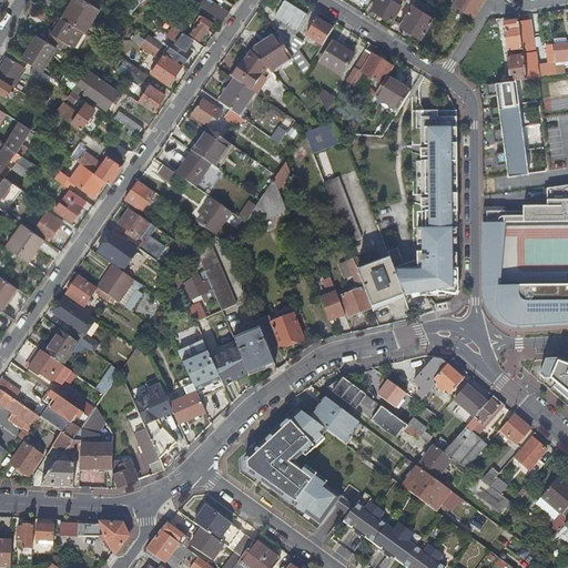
[(87,34),(101,11),(83,0),(74,0),(62,19),(83,32),(87,34)]
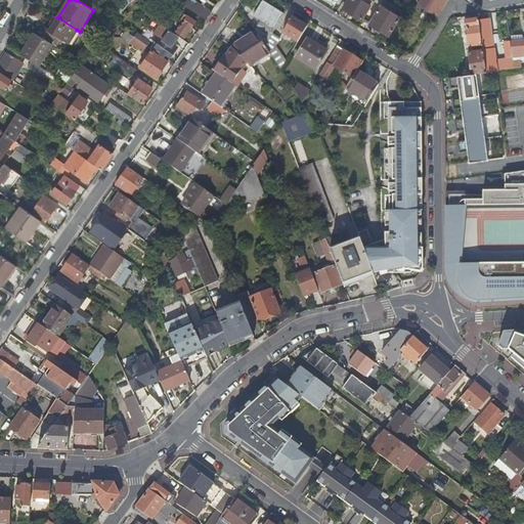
[(119,8),(123,11),(130,3),(126,0),(119,8)]
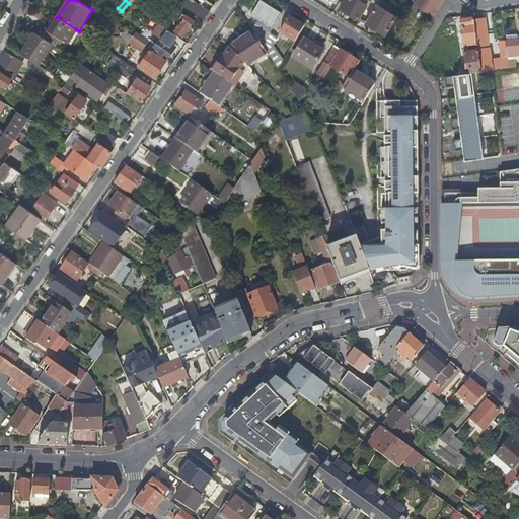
[(175,0),(173,3),(193,17),(202,23),(208,15),(184,0),(175,0)]
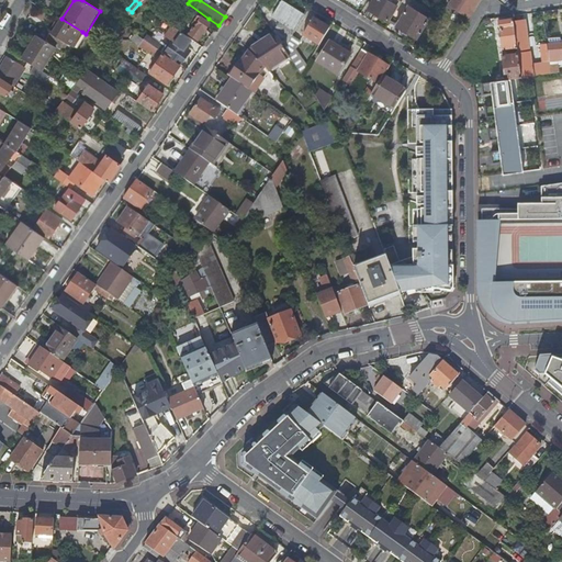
[(397,8),(385,0),(374,0),(369,10),(389,22),(397,8)]
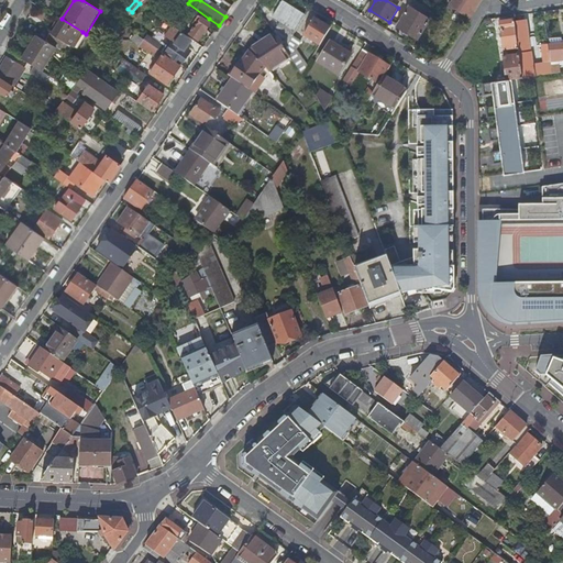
[(452,0),(449,6),(470,19),(481,0),(452,0)]
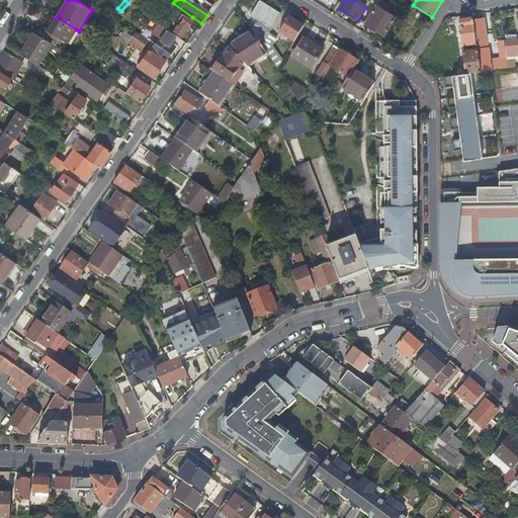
[(190,19),(192,17),(173,3),(168,11),(181,21),(174,31),(183,36),(187,31),(189,32),(191,28),(189,27),(193,21),(190,19)]
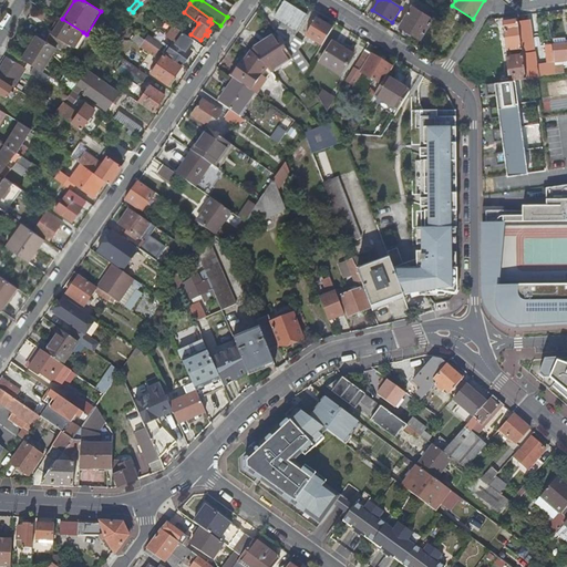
[(281,6),(271,22),(284,30),(277,37),(278,37),(287,51),(295,38),(298,33),(301,27),(307,19),(282,3),(281,6)]
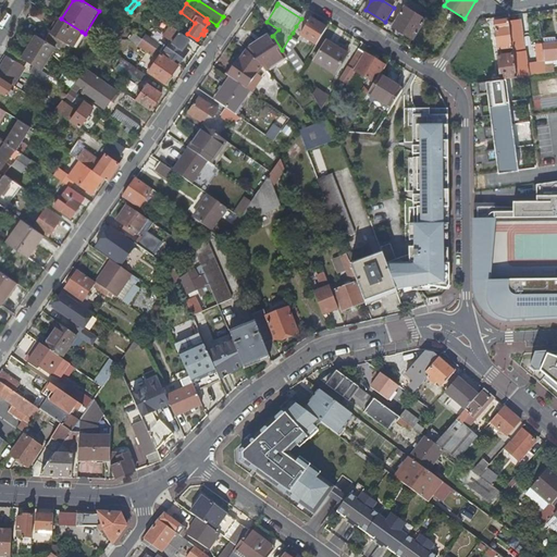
[(413,39),(426,19),(406,5),(401,12),(393,26),(413,39)]
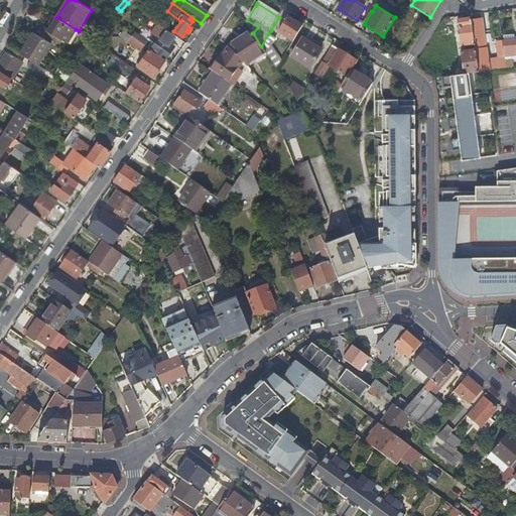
[(364,24),(372,11),(366,7),(358,20),(364,24)]
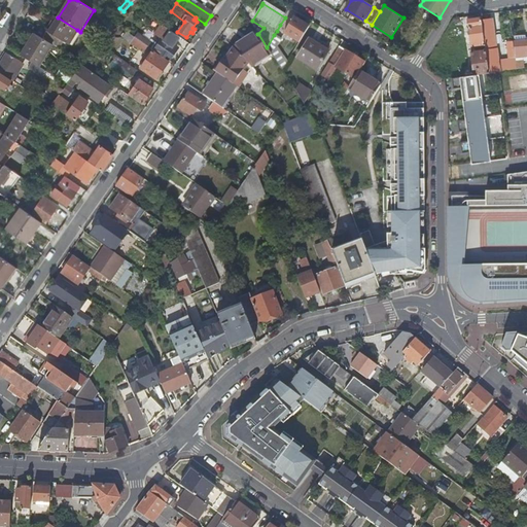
[(68,45),(77,30),(58,18),(56,16),(46,32),(39,27),(35,34),(53,45),(59,48),(63,42),(68,45)]
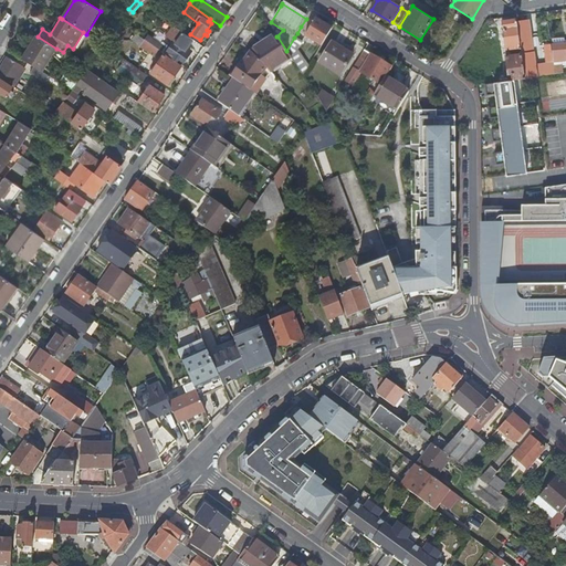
[(506,51),(521,49),(517,22),(516,19),(503,21),(506,51)]
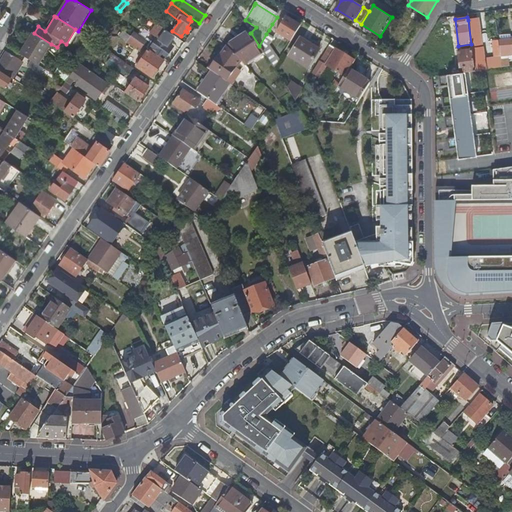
[(285,37),(291,41),(300,27),(285,18),(276,33),(284,38),(285,37)]
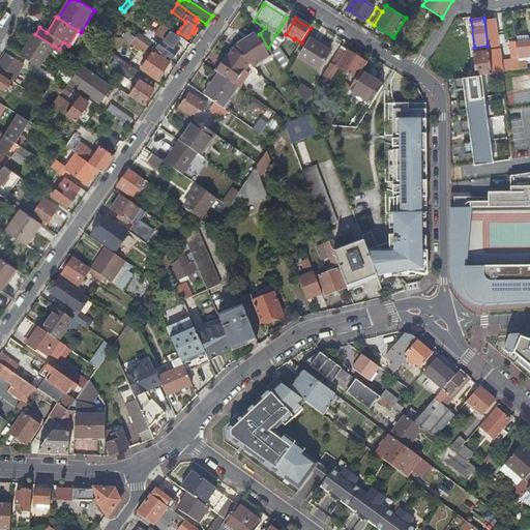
[(495,20),(484,21),(488,46),(498,43),(495,20)]
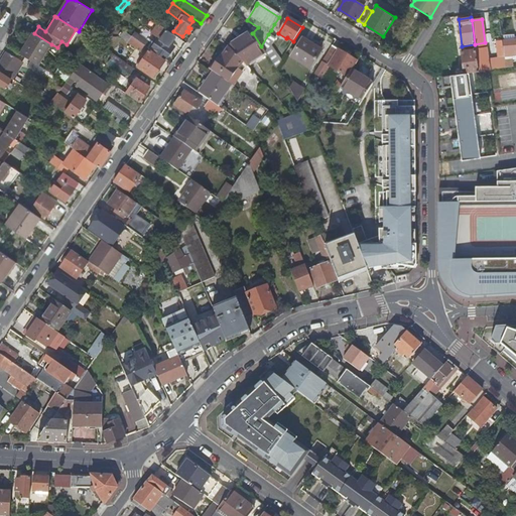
[(169,46),(176,36),(157,23),(151,32),(160,39),(156,46),(138,34),(135,38),(146,45),(150,48),(161,56),(162,54),(167,57),(173,48),(169,46)]
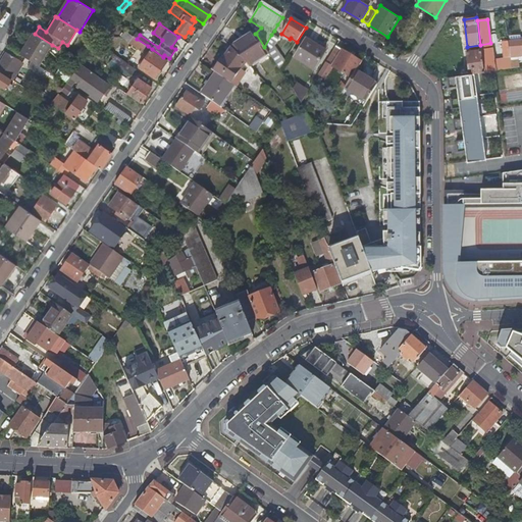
[(122,37),(129,42),(134,37),(125,32),(122,37)]
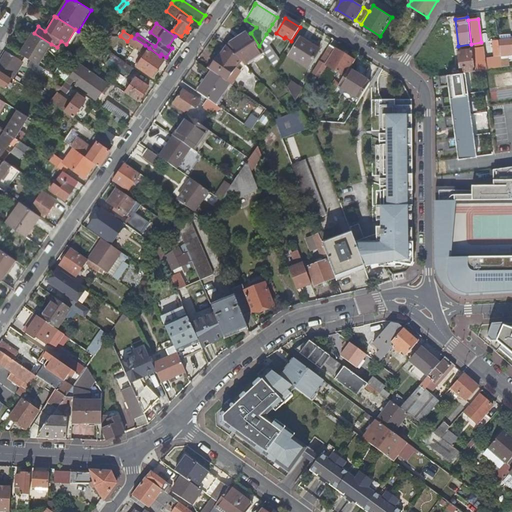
[(238,42),(251,33),(250,33),(249,31),(237,40),(238,42)]
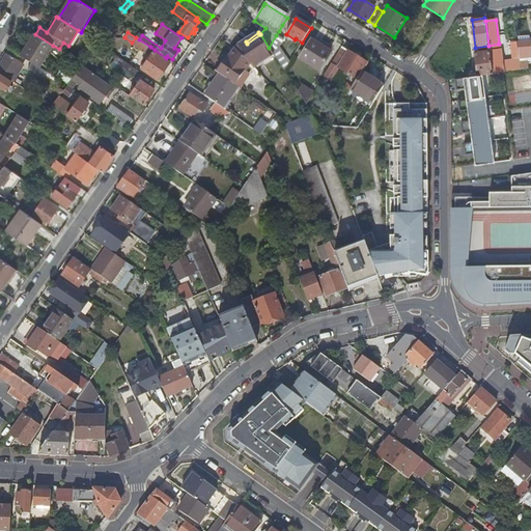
[(39,66),(53,46),(35,34),(34,33),(21,55),(39,66)]
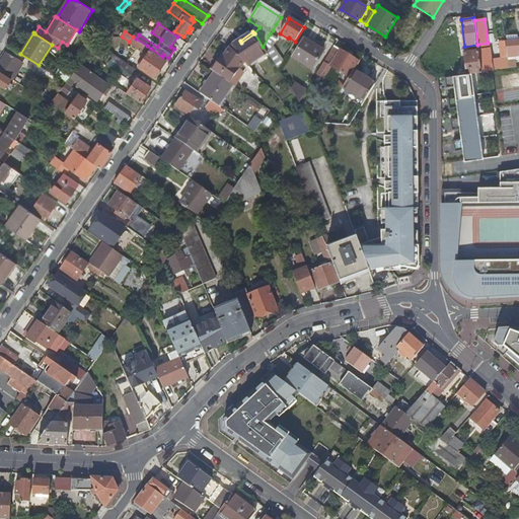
[(248,66),(268,53),(263,47),(254,33),(241,43),(240,41),(229,48),(230,48),(244,62),(247,65),(248,66)]
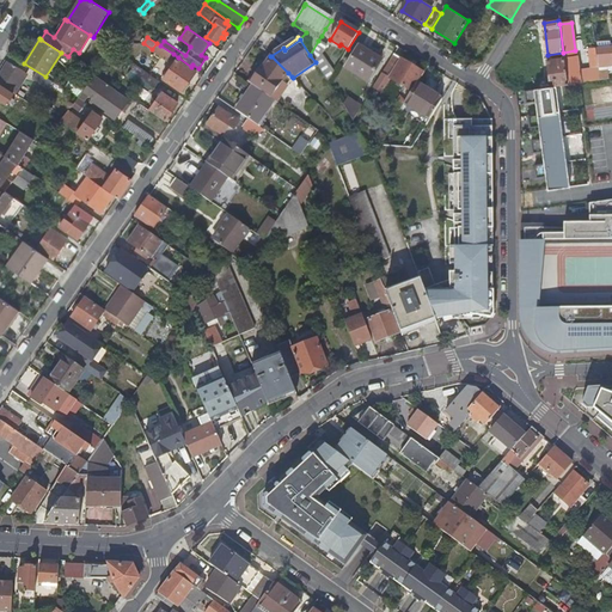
[(328,46),(318,41),(310,55),(316,62),(317,66),(329,81),(335,72),(323,54),(328,46)]
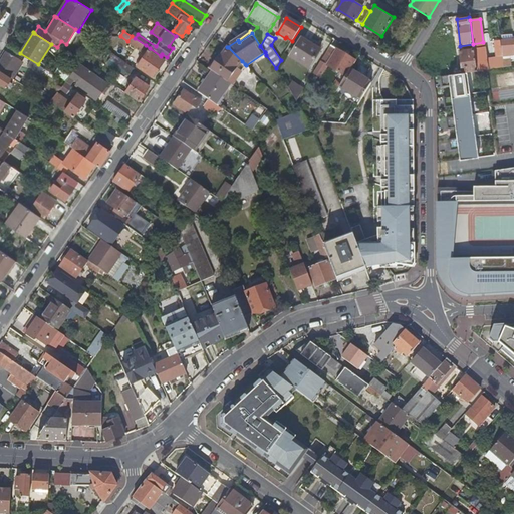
[(143,49),(146,45),(135,38),(132,36),(127,41),(142,50),(143,49)]
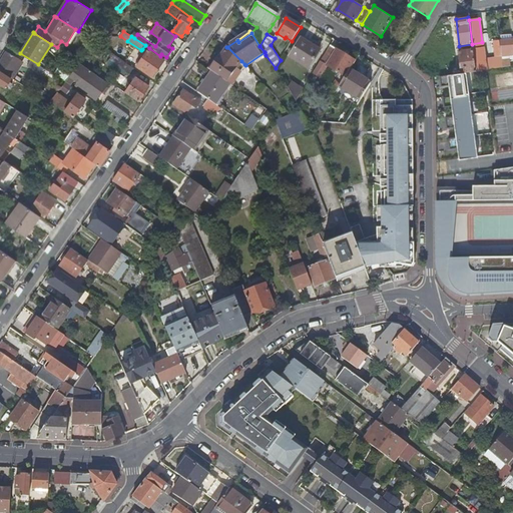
[(320,50),(301,38),(290,57),(309,68),(320,50)]
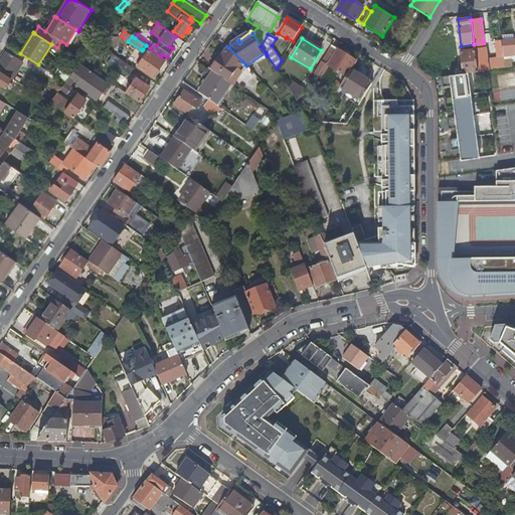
[(514,39),(503,41),(504,56),(506,67),(512,66),(511,56),(514,55),(514,39)]
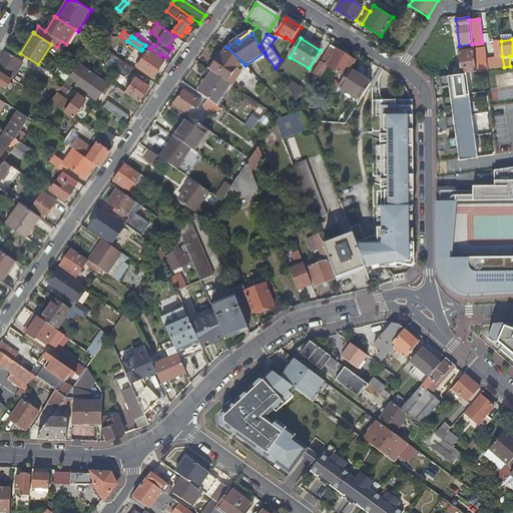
[(355,62),(331,46),(321,62),(327,66),(345,78),(350,69),(355,62)]
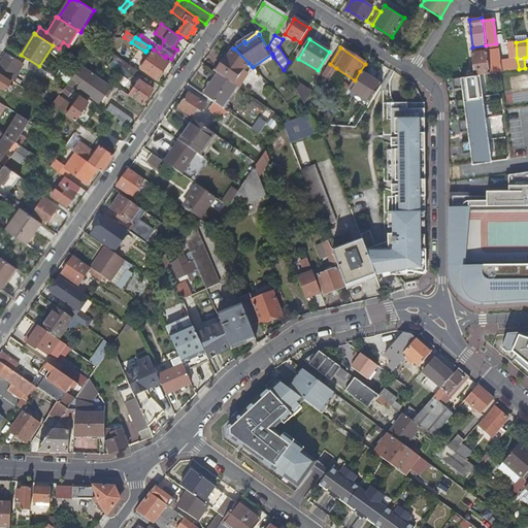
[(234,85),(249,63),(234,48),(227,59),(225,57),(216,72),(219,74),(234,85)]
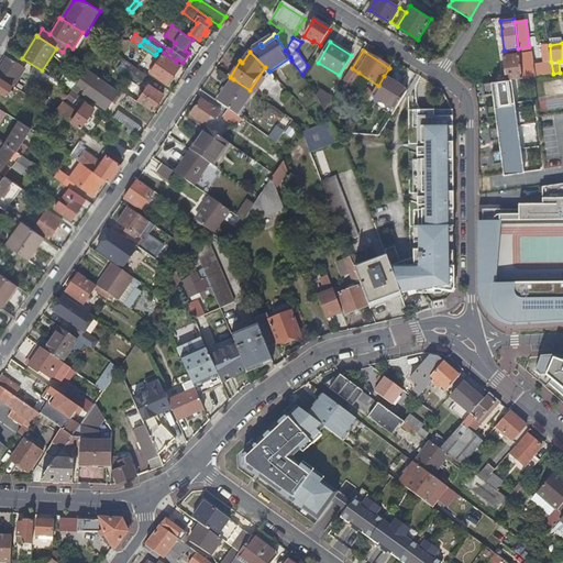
[(173,77),(181,65),(176,62),(164,53),(161,57),(150,72),(168,85),(168,84),(169,85),(175,78),(173,77)]
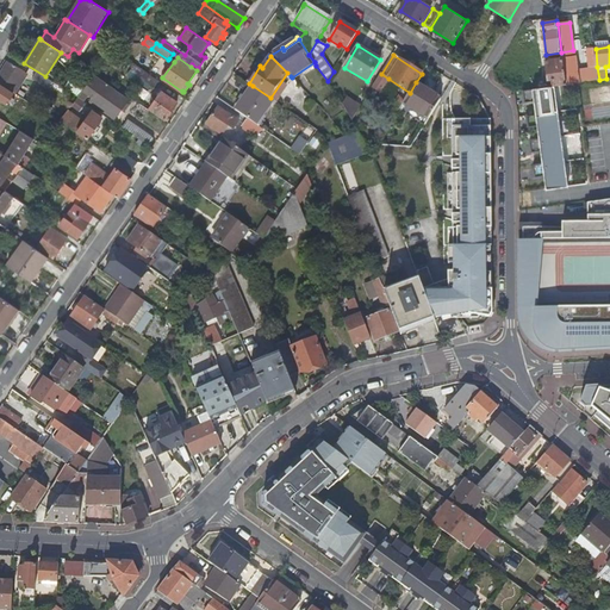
[(574,57),(562,58),(566,85),(578,83),(574,57)]
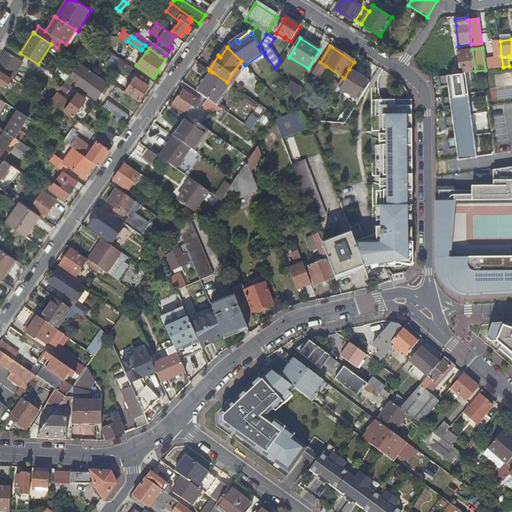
[(463,66),(464,73),(475,71),(472,49),(458,51),(460,67),(463,66)]
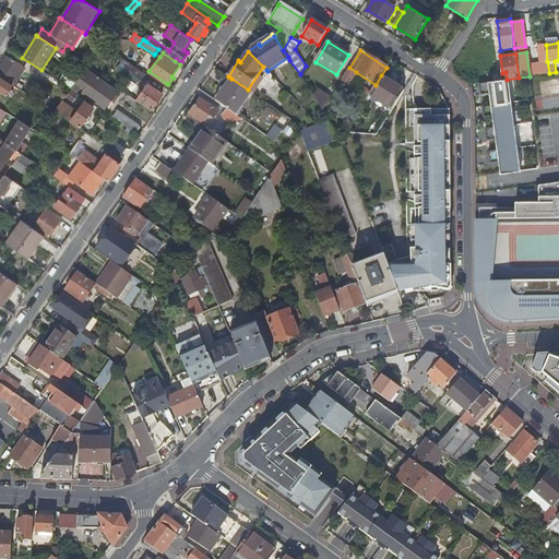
[(7,56),(0,66),(0,75),(10,83),(21,64),(7,56)]
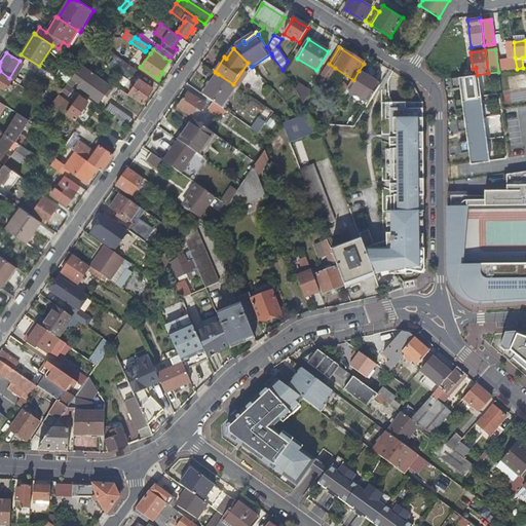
[(254,69),(272,57),(271,53),(252,67),(254,69)]
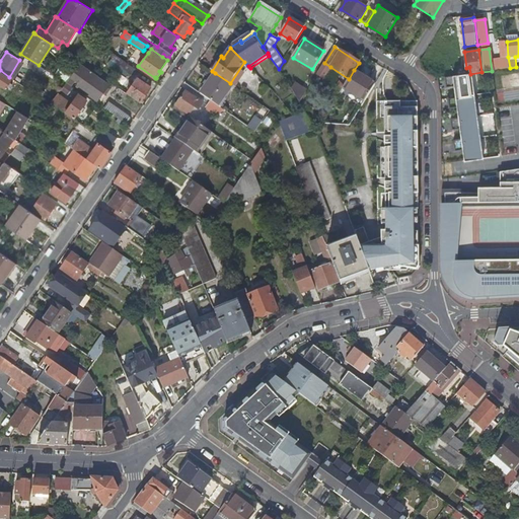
[(133,75),(137,70),(116,56),(109,64),(127,76),(130,72),(133,75)]
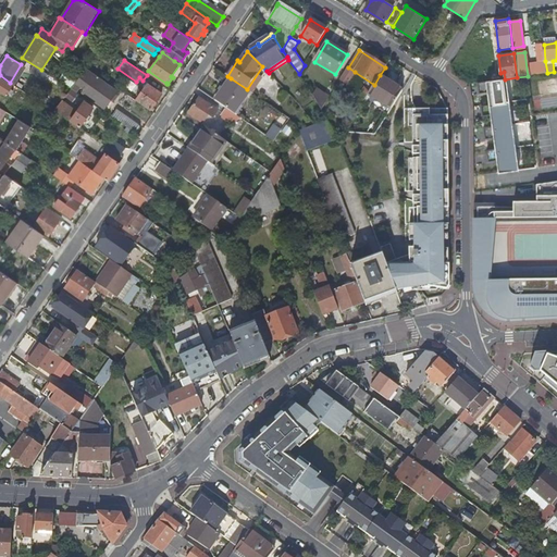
[(250,93),(265,70),(262,66),(247,89),(249,91),(250,93)]
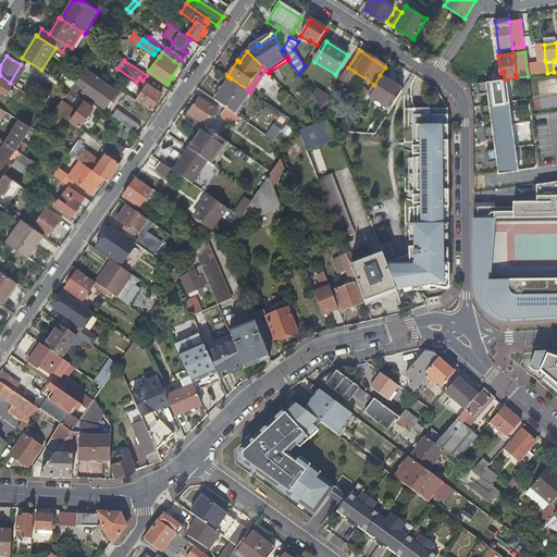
[(534,69),(535,75),(545,73),(544,66),(536,66),(534,69)]
